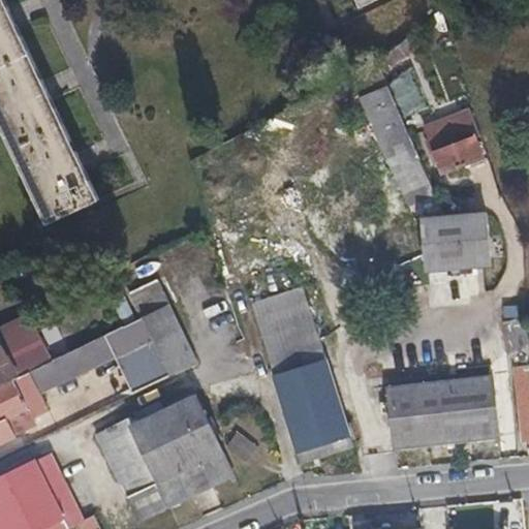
[(0,0),(0,122),(49,225),(74,213),(101,200),(82,159),(47,86),(13,16),(5,0),(0,0)]
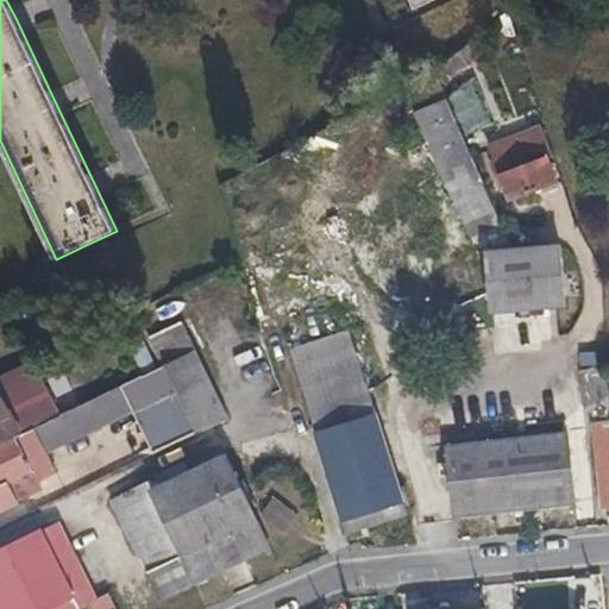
[(410,0),(415,10),(435,0),(410,0)]
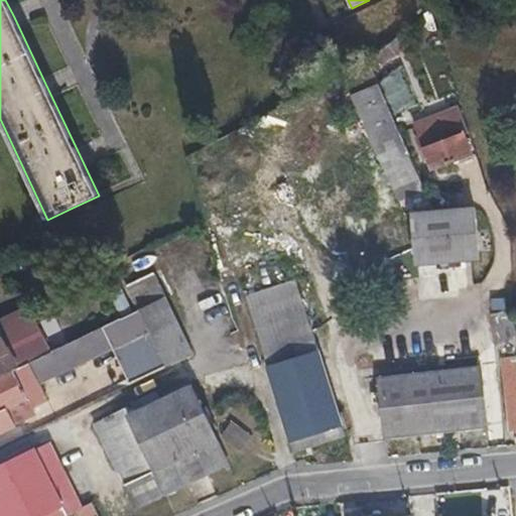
[(369,60),(371,68),(374,74),(437,24),(433,10),(369,60)]
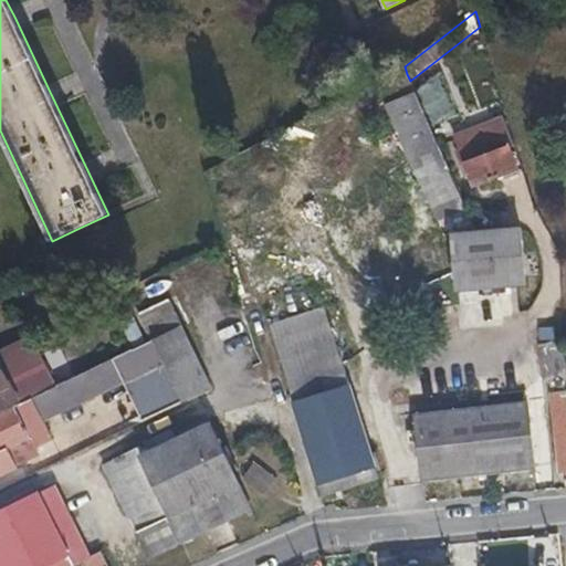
[(380,101),(423,208),(456,195),(412,87),(380,101)]
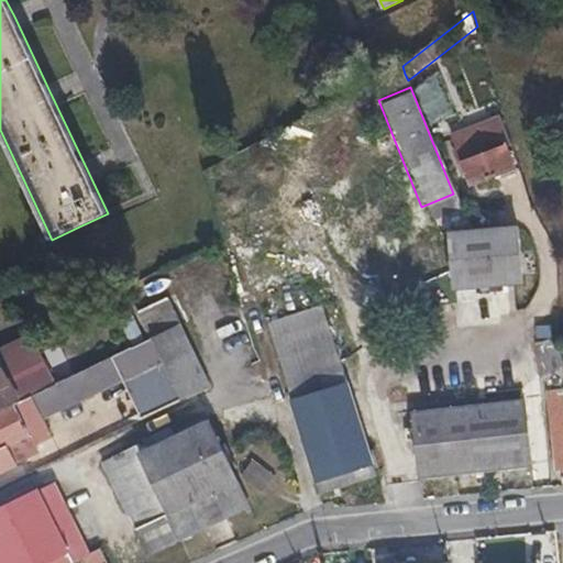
[(471,188),(492,179),(512,172),(504,148),(462,165),(471,188)]
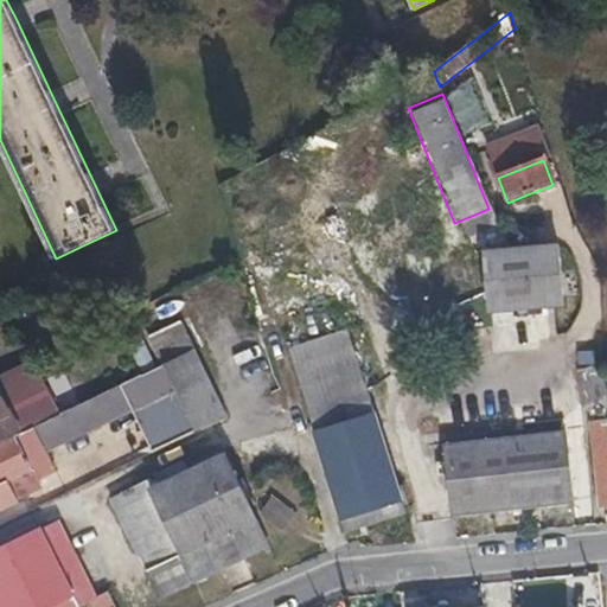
[(475,308),(558,306),(556,240),(473,243),(475,308)]
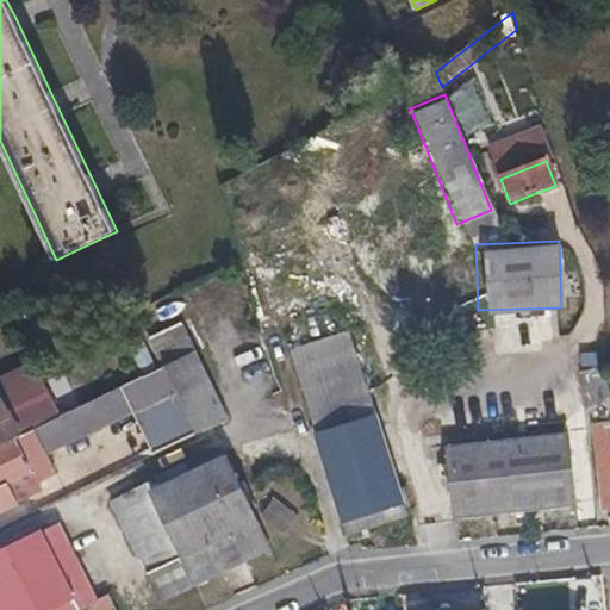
[(349,531),(408,512),(388,449),(354,332),(294,352),(349,531)]
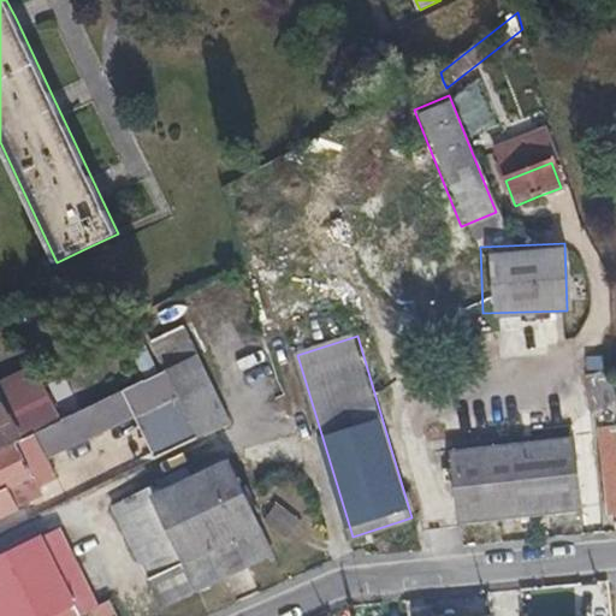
[(176,384),(202,437),(224,426),(189,357),(167,367),(176,384)]
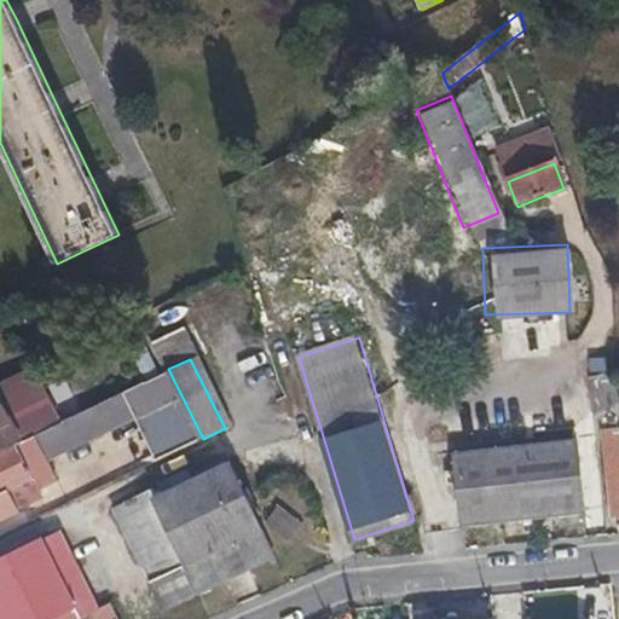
[(0,450),(15,443),(19,440),(5,409),(44,389),(34,368),(0,382),(0,450)]
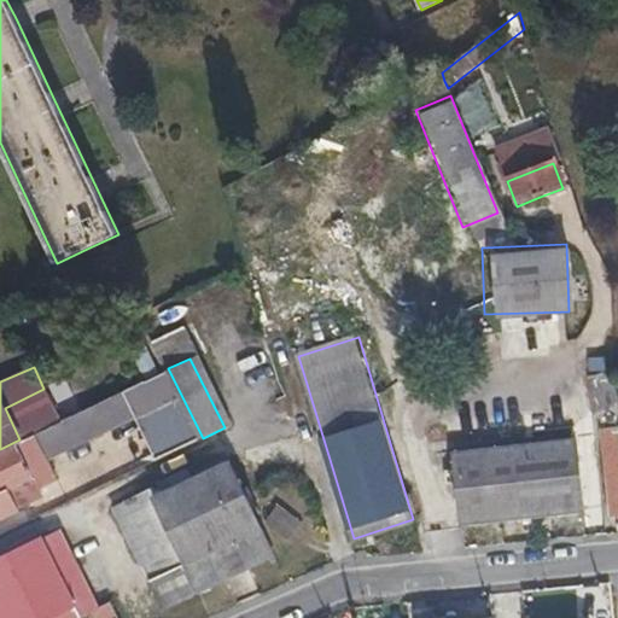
[(120,413),(176,385),(168,368),(126,389),(110,396),(120,413)]
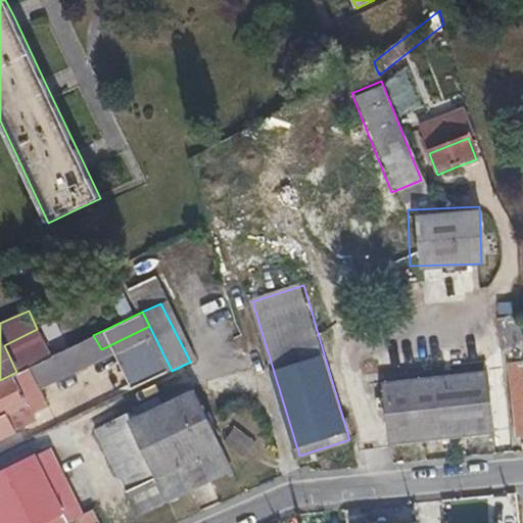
[(496,346),(517,344),(514,315),(493,317),(496,346)]
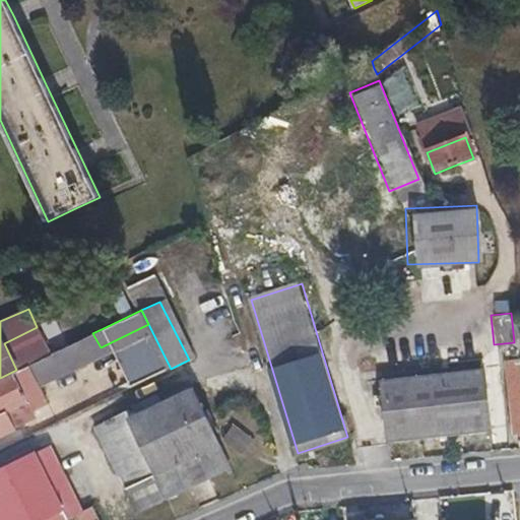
[(391,441),(509,428),(500,365),(383,377),(391,441)]
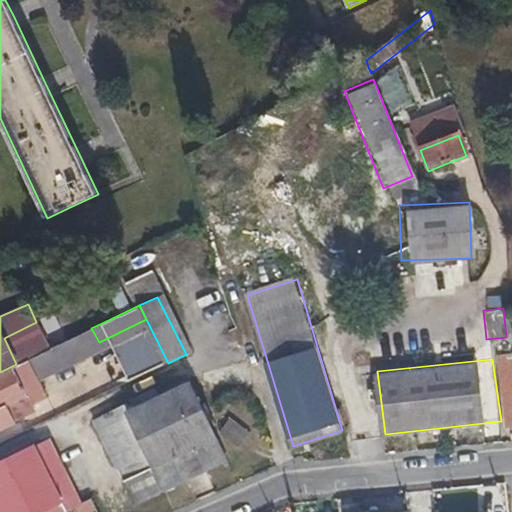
[(507,424),(511,423),(511,361),(502,362),(507,424)]
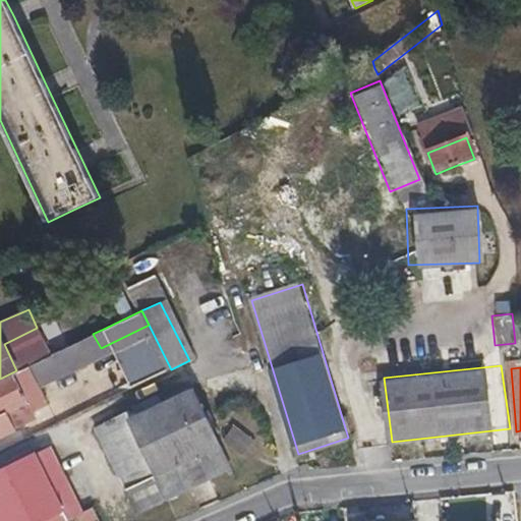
[(0,379),(0,436),(34,420),(26,404),(44,396),(38,385),(22,392),(12,372),(0,379)]
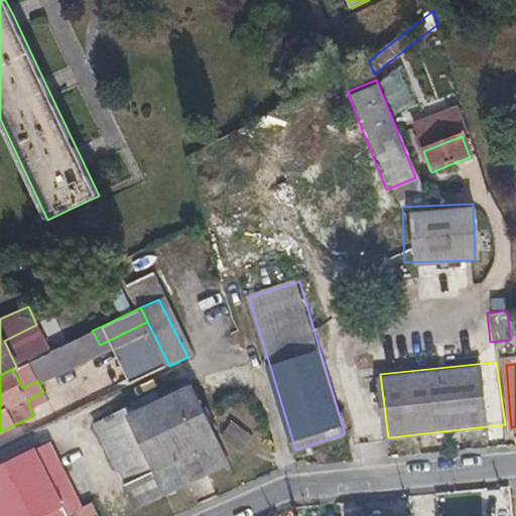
[(230,465),(192,385),(133,415),(129,408),(96,424),(138,509),(186,486),(176,465),(199,455),(208,476),(230,465)]
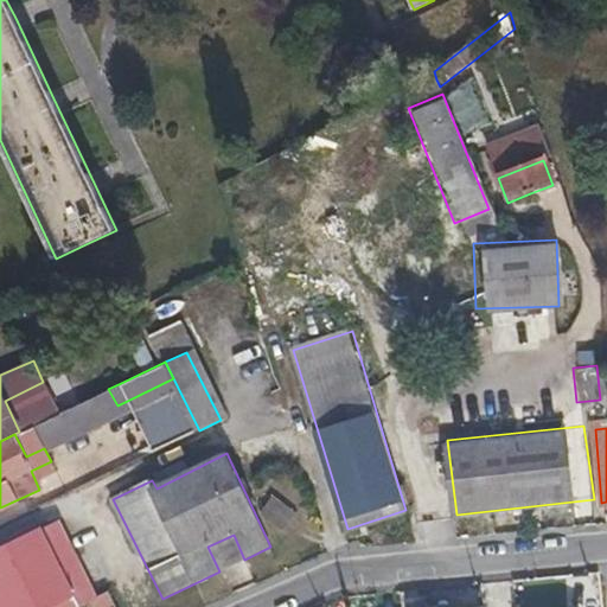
[(78,606),(90,601),(100,598),(63,522),(0,550),(0,606),(78,606)]
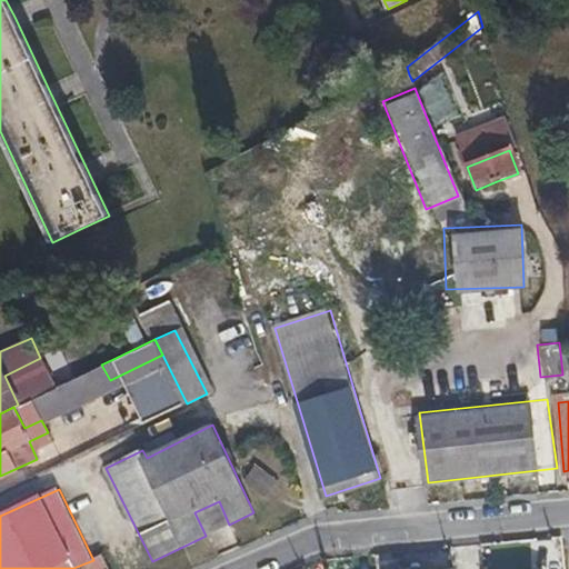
[(87,568),(109,568),(102,556),(93,560),(85,563),(87,568)]
